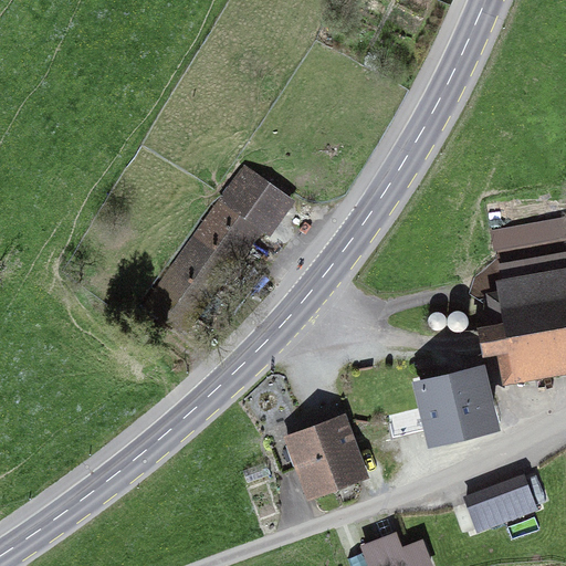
[(296,199),(244,163),(143,306),(188,337),(263,230),(271,236),(296,199)]
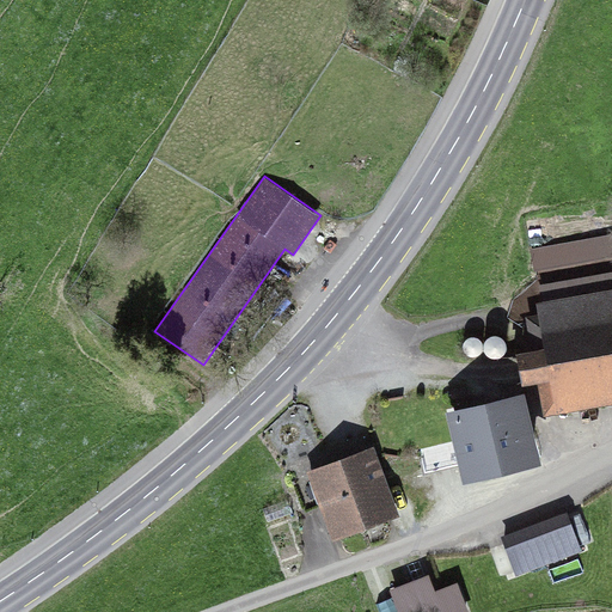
[(611,233),(530,249),(534,271),(611,256),(611,233)]
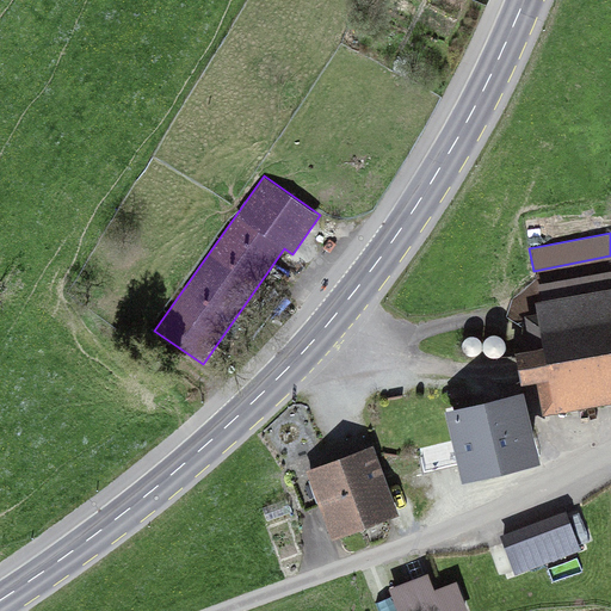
[(610,270),(538,284),(542,300),(610,287),(610,270)]
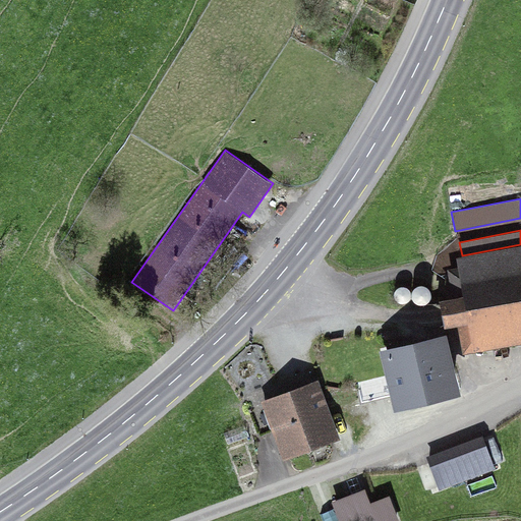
[(520,344),(520,244),(462,255),(458,256),(460,266),(449,268),(454,295),(440,297),(445,328),(457,326),(462,355),(520,344)]
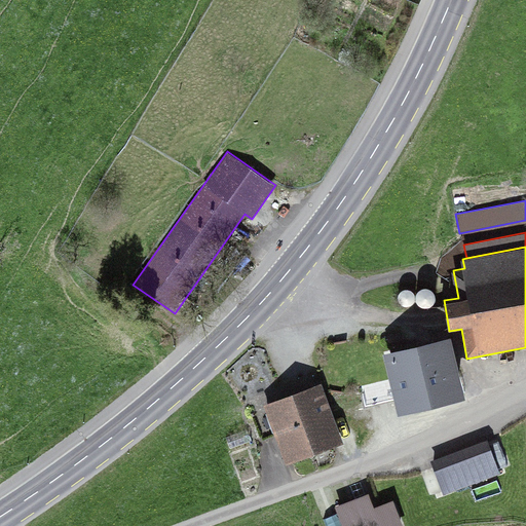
[(450,335),(383,352),(399,412),(465,395),(450,335)]
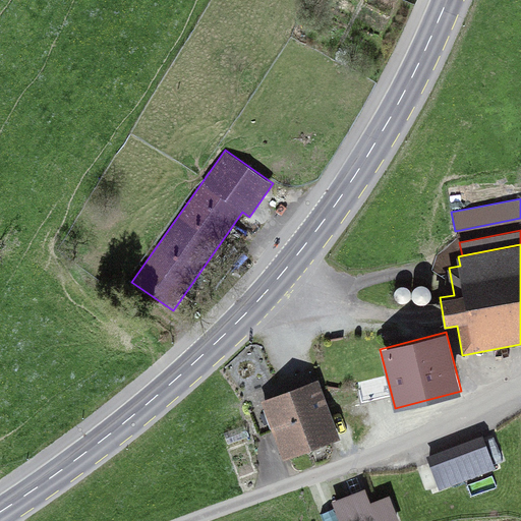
[(342,438),(320,379),(259,401),(282,459),(342,438)]
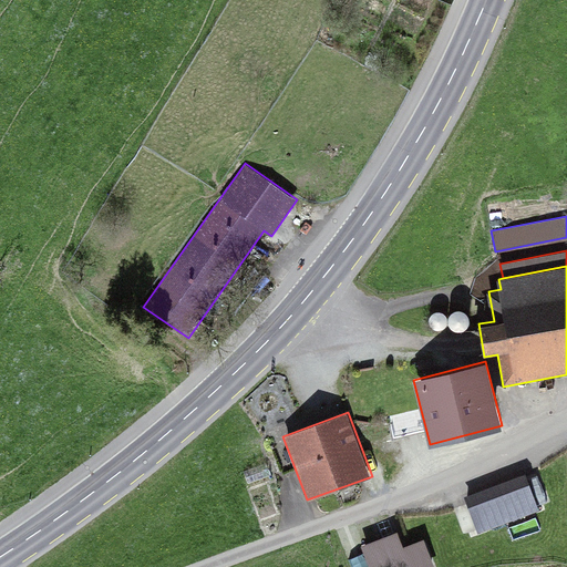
[(525,473),(463,496),(477,533),(539,509),(525,473)]
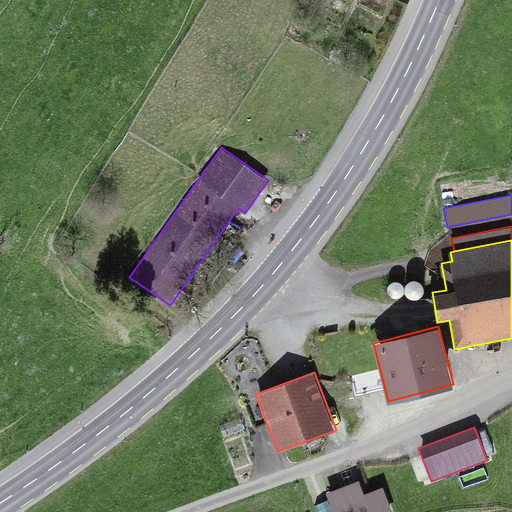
[(325,492),(332,511),(393,511),(384,487),(365,494),(360,479),(325,492)]
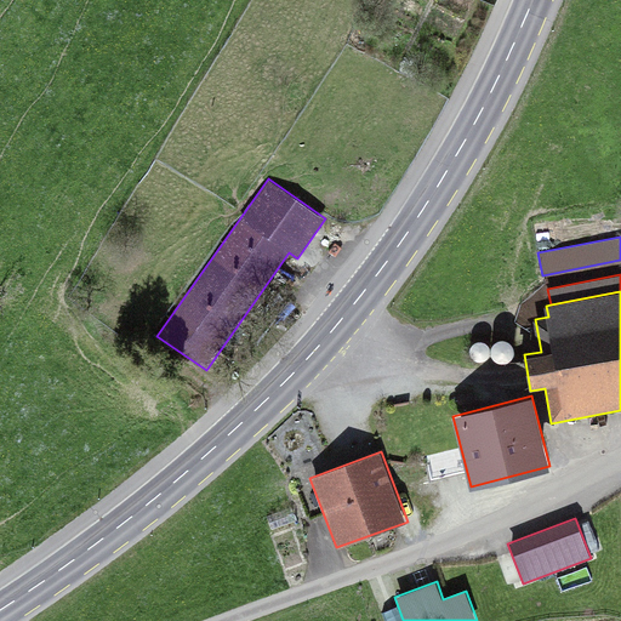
All buildings are outlined.
